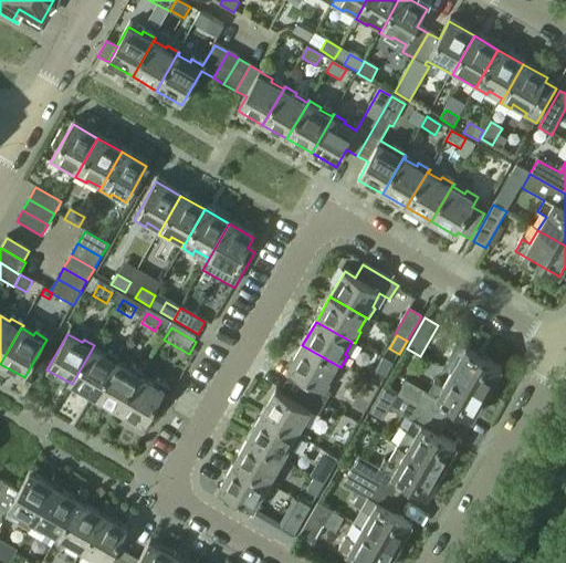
[(450,374),(486,395),(501,369),(457,344),(450,355),(458,360),(450,374)]
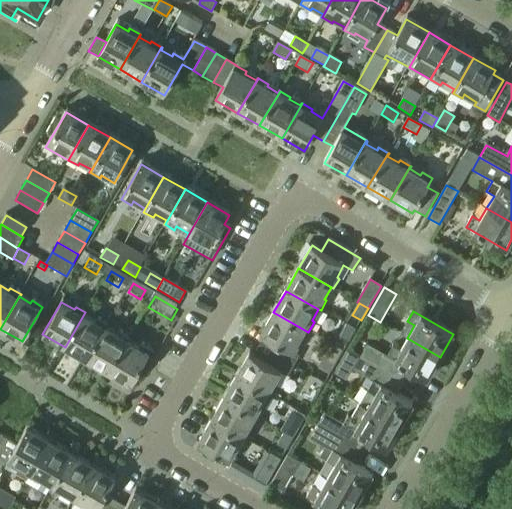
[(87,360),(107,325),(97,319),(96,322),(85,316),(86,313),(85,312),(65,347),(87,360)]
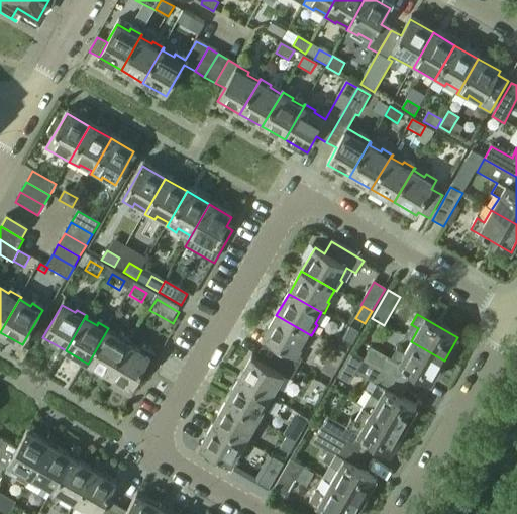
[(296,371),(302,362),(303,360),(299,357),(311,335),(276,315),(263,337),(280,346),(274,357),(296,371)]
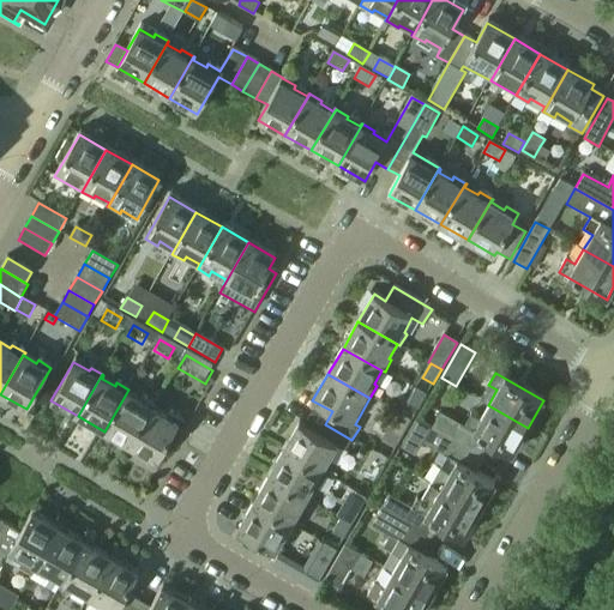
[(416,388),(407,404),(417,410),(427,394),(416,388)]
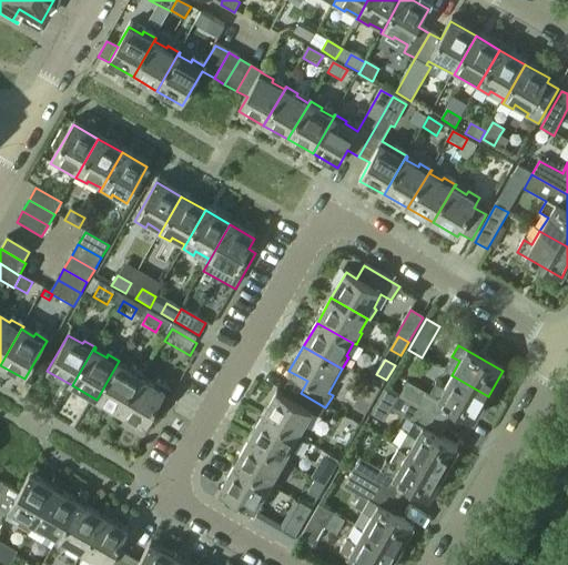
[(121,414),(143,375),(132,369),(130,371),(118,364),(120,361),(119,361),(97,400),(121,414)]
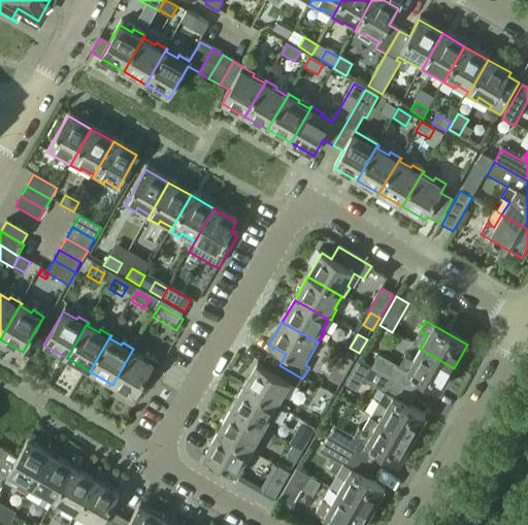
[(133,349),(112,385),(135,397),(156,362),(145,355),(143,358),(132,351),(133,349)]
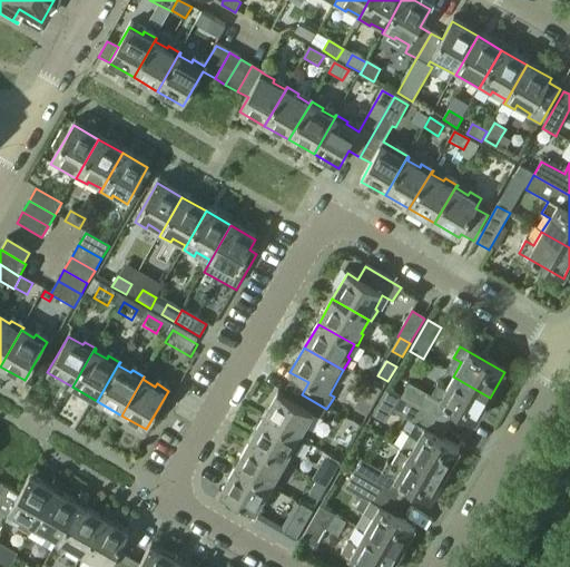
[(490,398),(453,377),(445,390),(438,385),(431,397),(409,384),(400,399),(449,427),(457,413),(475,423),(490,398)]
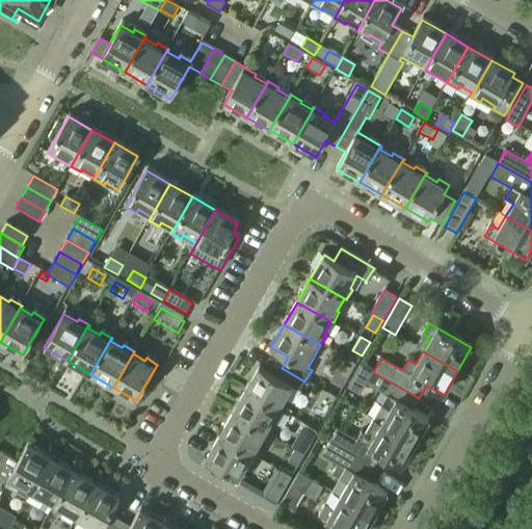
[(373,372),(361,366),(361,365),(353,377),(367,385),(373,372)]
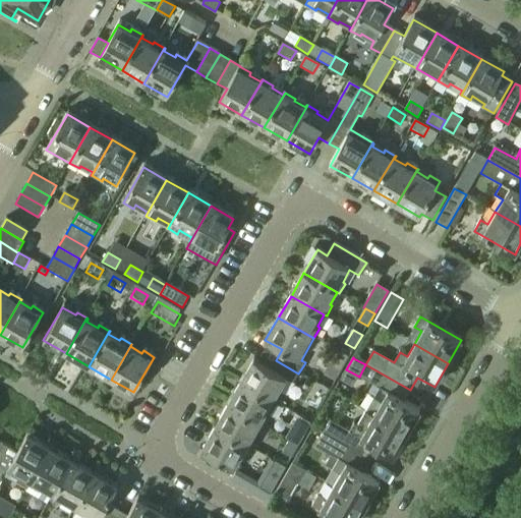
[(298,373),(276,360),(270,369),(253,360),(240,383),(276,403),(282,394),(279,392),(286,380),(293,384),(298,373)]
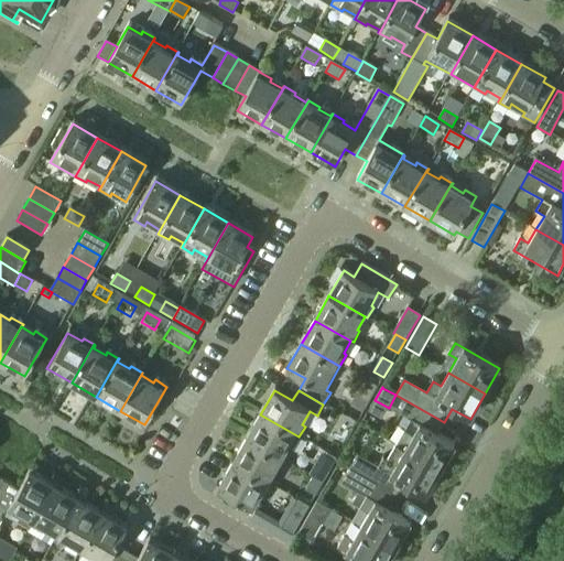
[(444,422),(396,395),(389,408),(411,421),(396,445),(441,471),(455,445),(437,435),(444,422)]
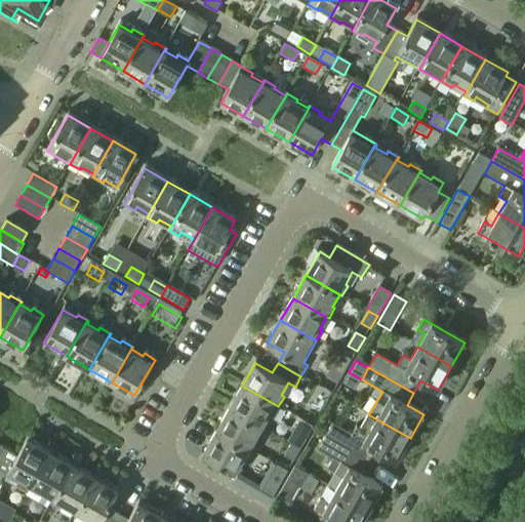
[(278,406),(242,386),(230,408),(266,429),(271,418),(269,417),(276,405),(278,407),(278,406)]
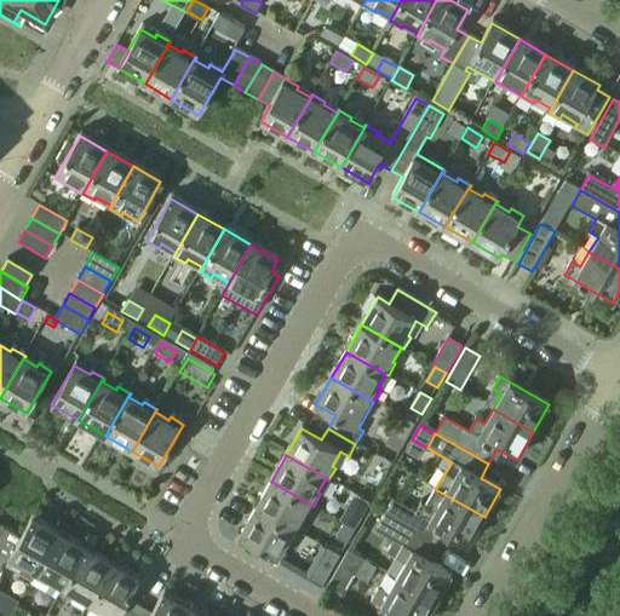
[(314,506),(271,482),(256,508),(298,533),(304,520),(302,519),(310,505),(313,507),(314,506)]
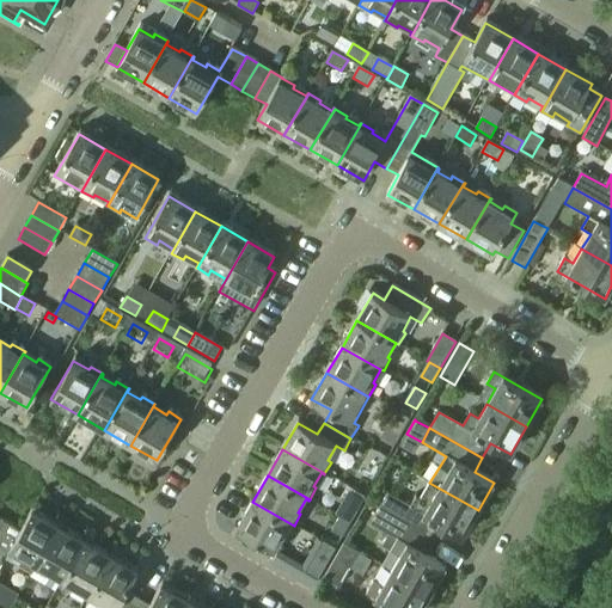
[(416,496),(409,507),(387,495),(379,510),(435,541),(444,527),(463,538),(478,510),(429,483),(421,498),(416,496)]
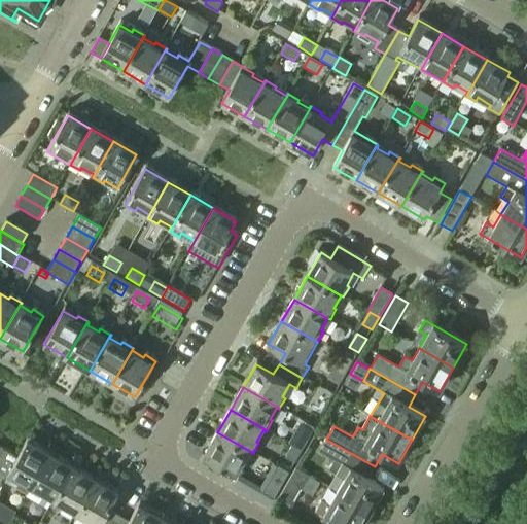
[(297,437),(308,442),(315,428),(305,423),(297,437)]
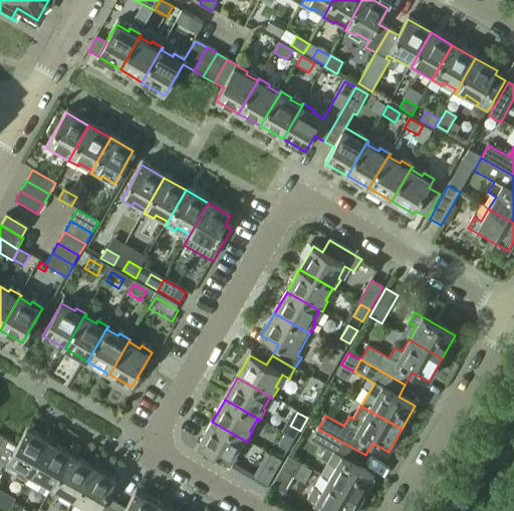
[(247,442),(212,422),(199,444),(234,464),(240,454),(237,453),(244,441),(247,443),(247,442)]
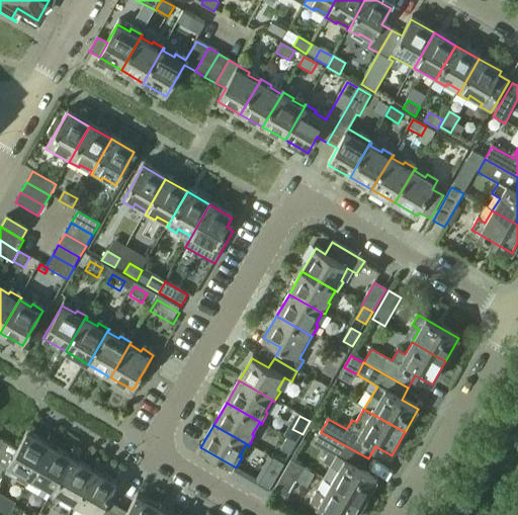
[(368,458),(321,432),(314,444),(329,452),(323,462),(338,470),(330,485),(364,503),(377,480),(361,470),(368,458)]
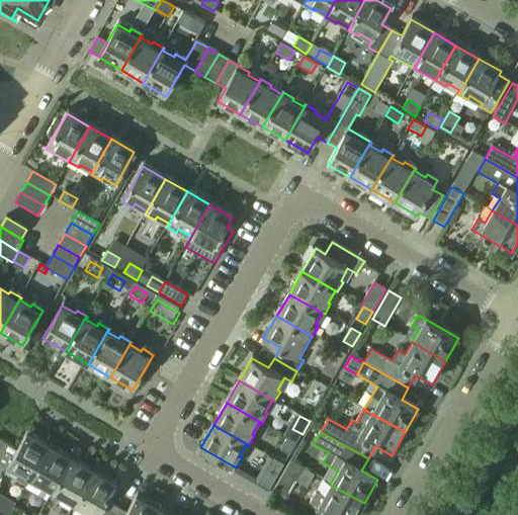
[(26,434),(17,450),(6,470),(17,477),(14,480),(26,487),(26,486),(28,482),(30,483),(51,447),(26,434)]
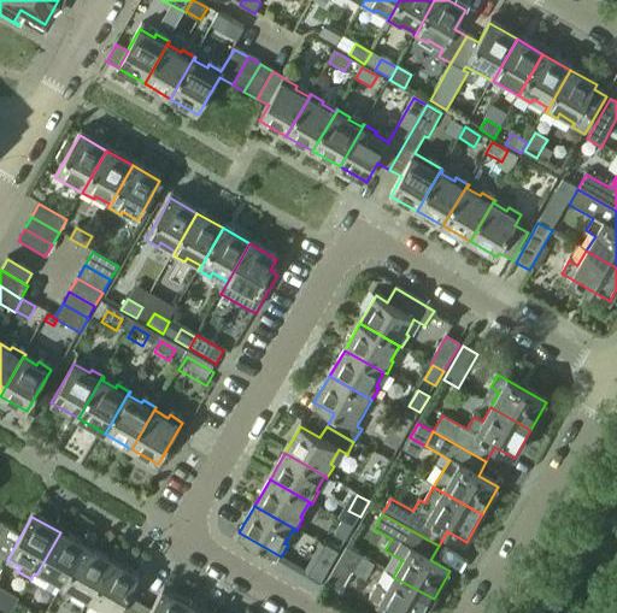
[(345,543),(353,528),(342,522),(334,536),(345,543)]
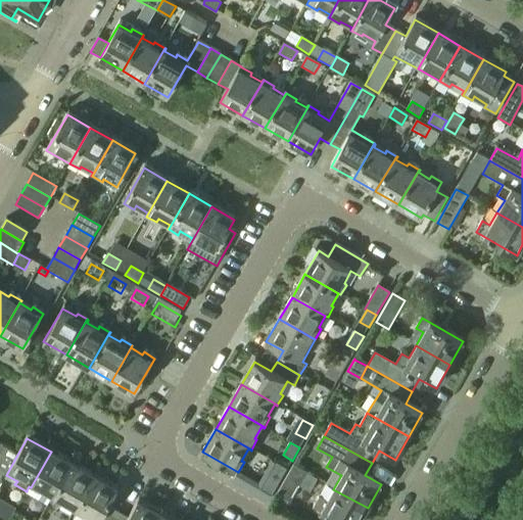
[(7,450),(0,462),(0,475),(4,478),(6,475),(17,455),(7,450)]
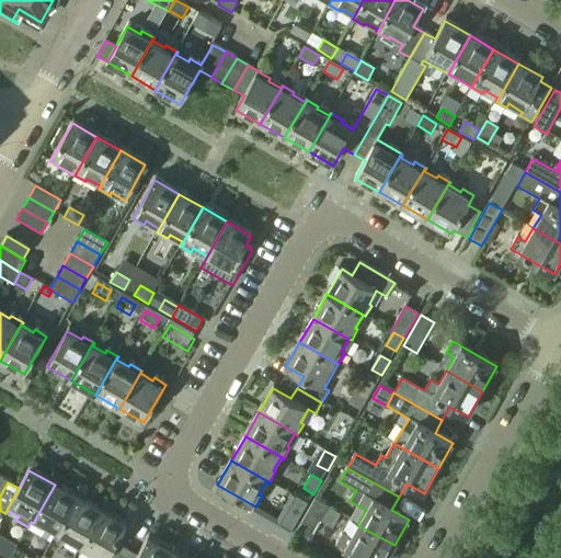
[(56,536),(79,499),(55,485),(33,523),(43,528),(44,526),(57,534),(55,536),(56,536)]
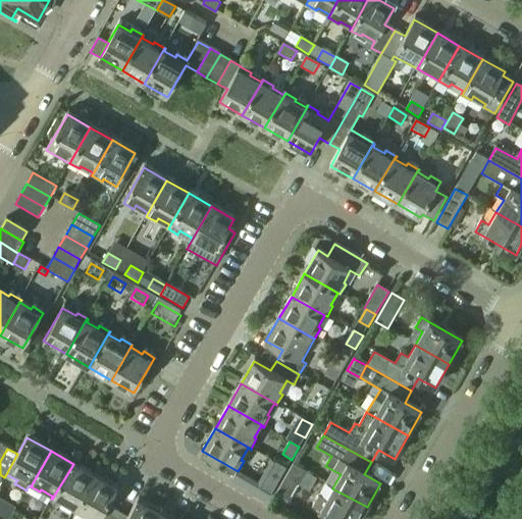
[(272,491),(286,469),(275,463),(261,485),(272,491)]
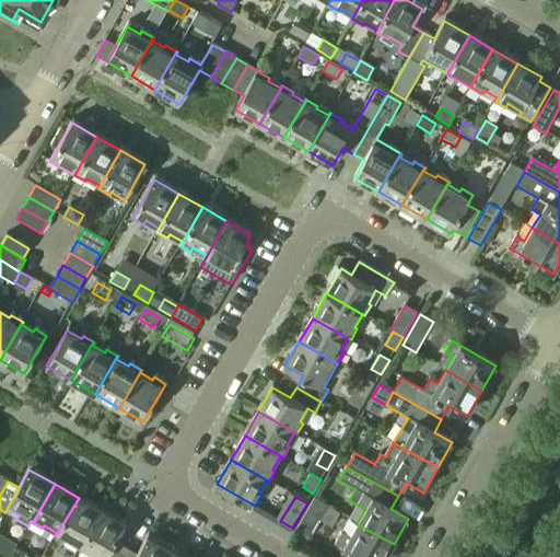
[(80,549),(103,511),(79,498),(56,535),(67,542),(68,540),(80,546),(79,548),(80,549)]
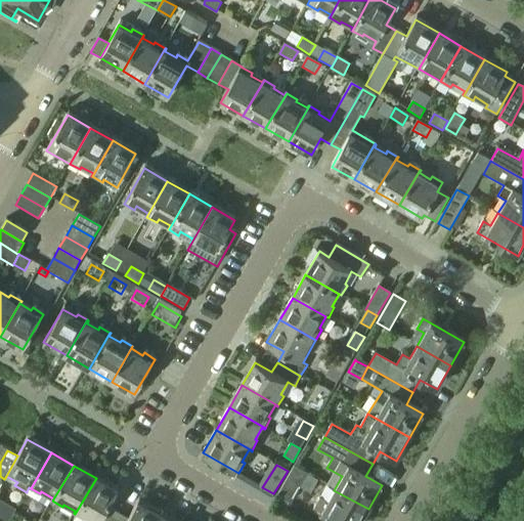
[(308,474),(294,467),(277,495),(291,504),(308,474)]
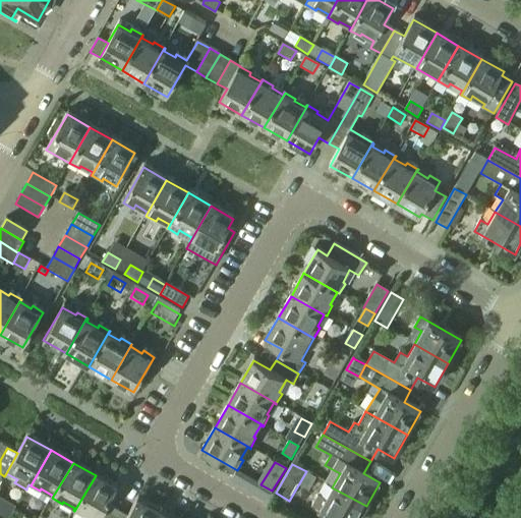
[(114,517),(118,511),(108,505),(117,488),(96,475),(74,511),(84,516),(85,514),(92,517),(114,517)]
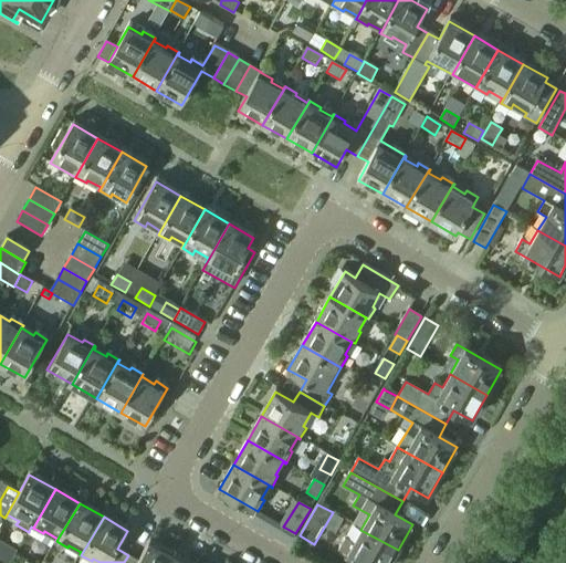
[(390,562),(398,550),(360,530),(353,543),(345,539),(338,550),(360,562),(390,562)]
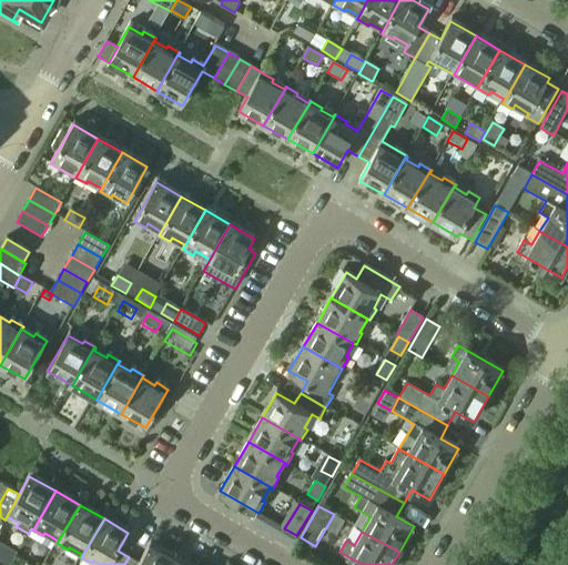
[(129,557),(124,564),(172,564),(175,560),(150,545),(139,563),(129,557)]
